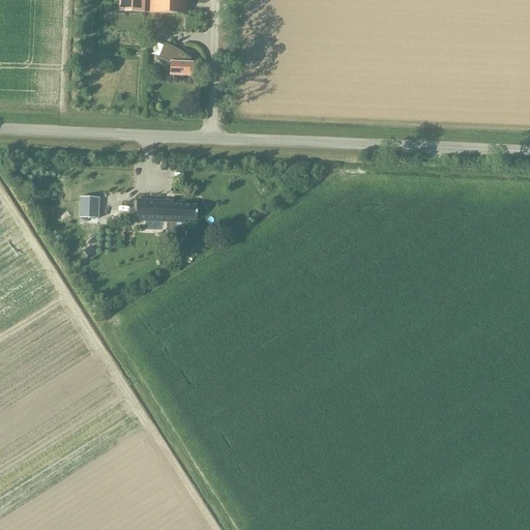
[(118,0),(118,12),(143,13),(143,0),(118,0)]
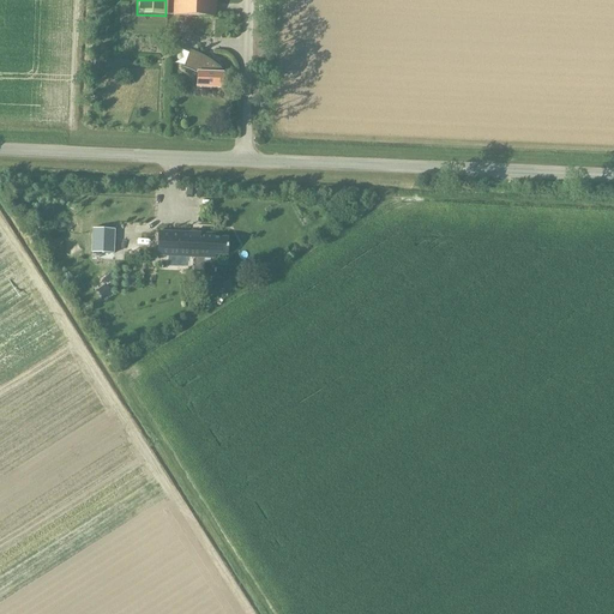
[(215,17),(215,0),(173,0),(173,16),(215,17)]
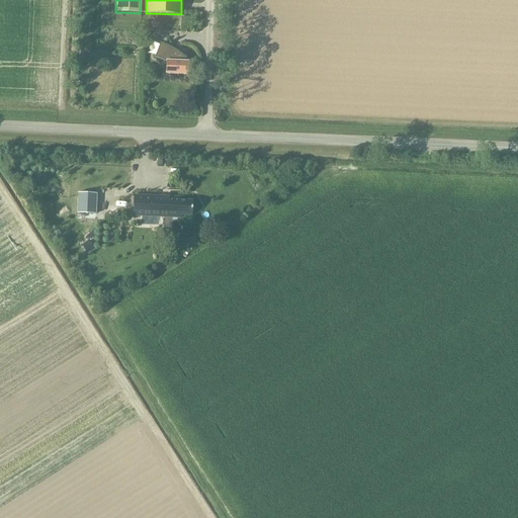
[(186,75),(187,62),(187,55),(180,55),(179,62),(165,62),(165,74),(186,75)]
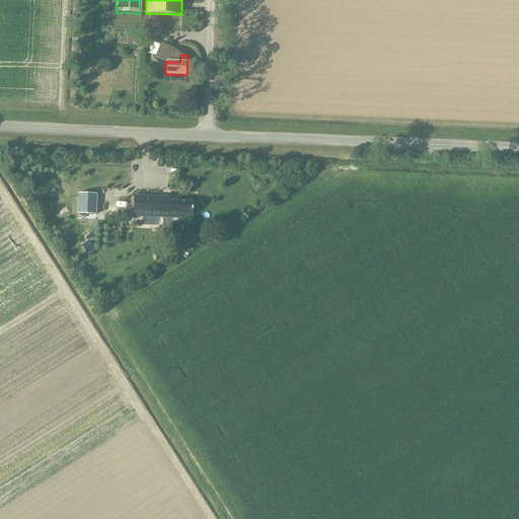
[(252,174),(243,180),(252,194),(262,188),(252,174)]
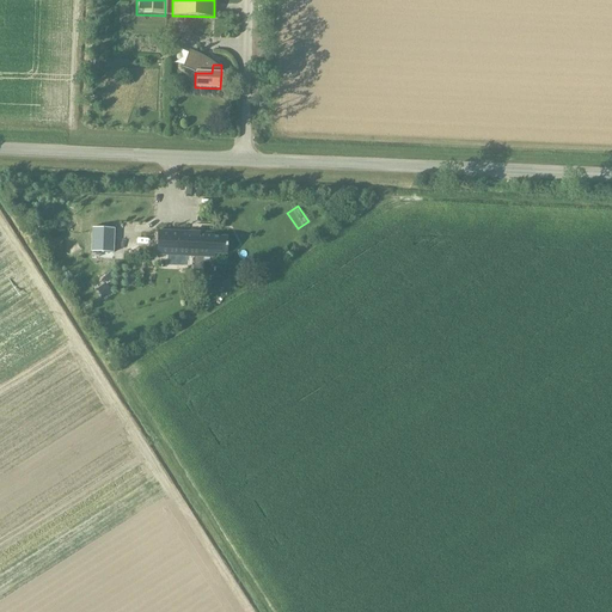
[(91,252),(112,254),(114,228),(92,227),(91,252)]
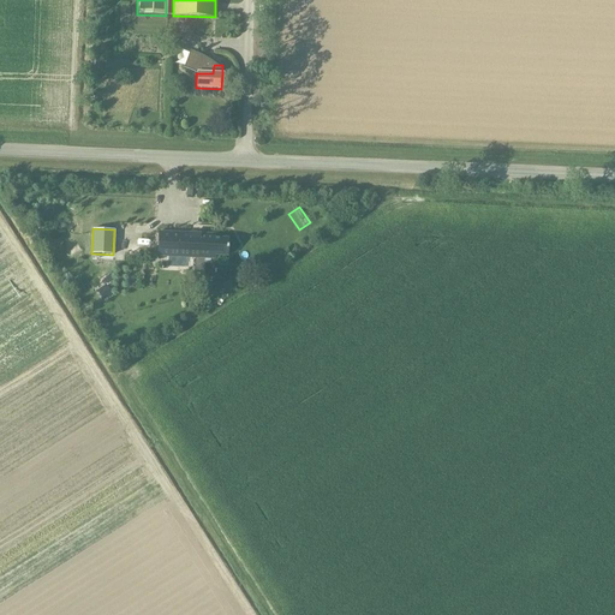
[(168,232),(167,256),(214,258),(214,255),(227,256),(227,239),(210,238),(212,234),(168,232)]
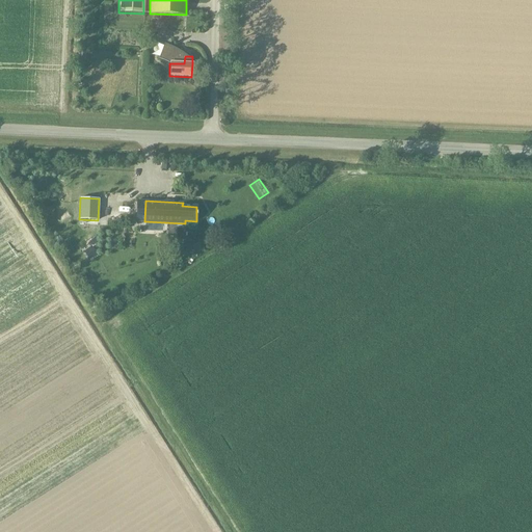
All buildings are outlined.
